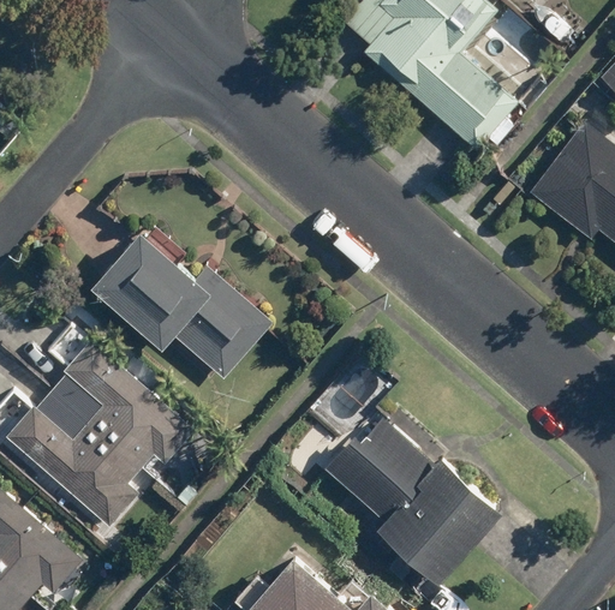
[(499,10),(487,0),(382,0),(381,3),(394,15),(363,51),(477,151),(520,102),(463,52),(499,10)]
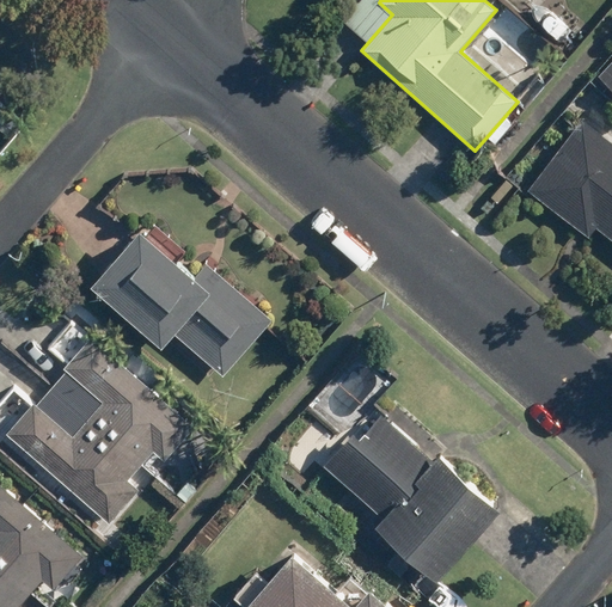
[(611,60),(595,79),(611,92),(611,60)]
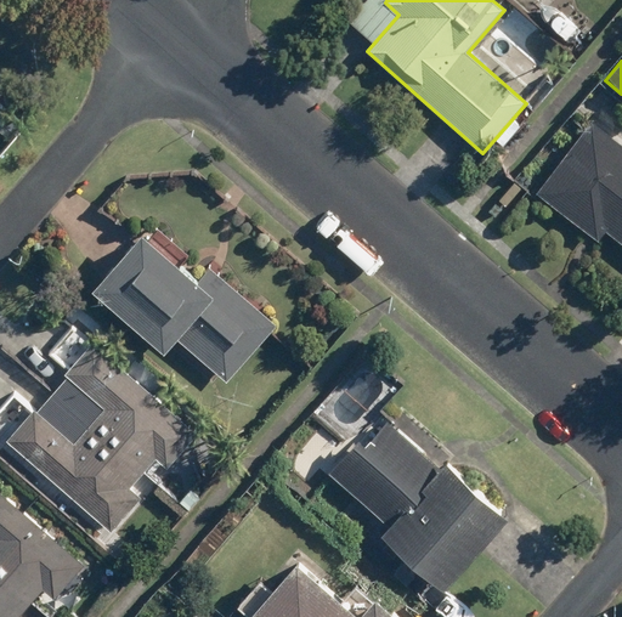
[(621,147),(593,123),(533,194),(592,242),(606,224),(621,236),(621,147)]
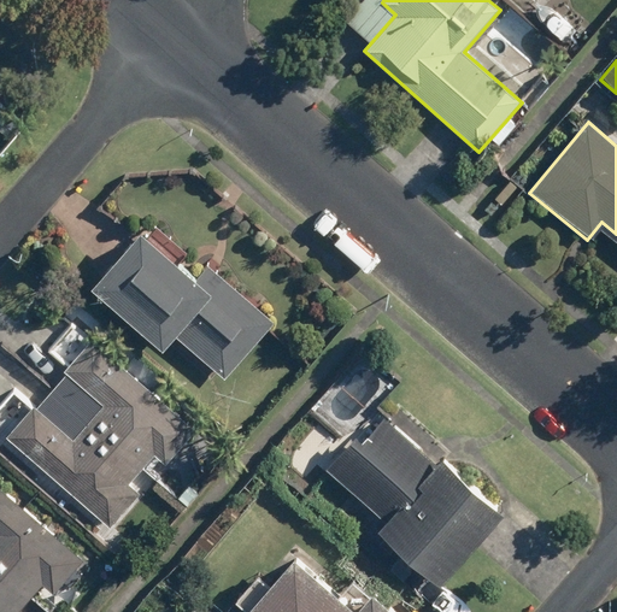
[(144,228),(94,284),(165,347),(175,335),(227,381),(277,323),(210,264),(199,277),(144,228)]
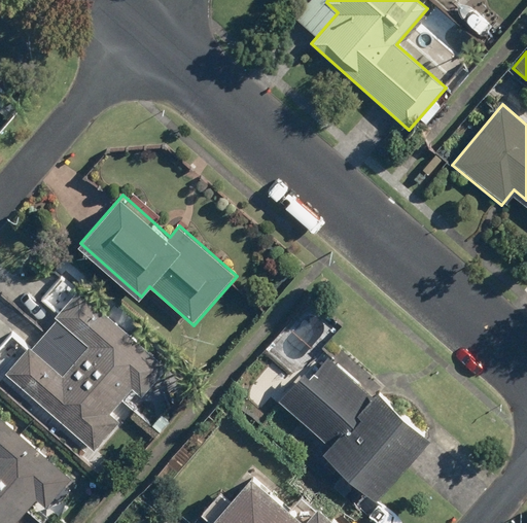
[(168,370),(83,292),(8,375),(94,454),(123,423),(112,413),(134,389),(143,397),(168,370)]
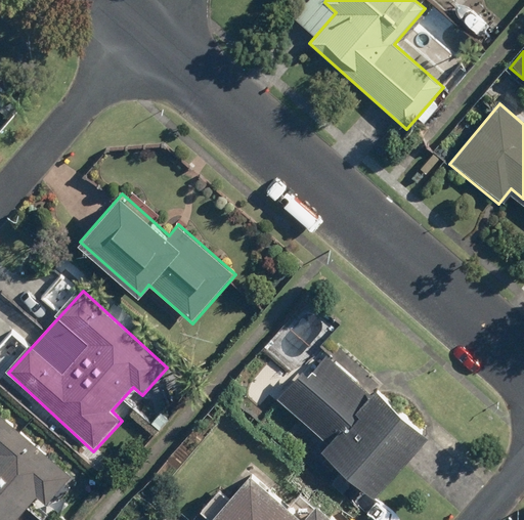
[(302,370),(277,398),(328,440),(321,447),(378,495),(431,432),(376,386),(372,391),(328,354),(309,375),(302,370)]
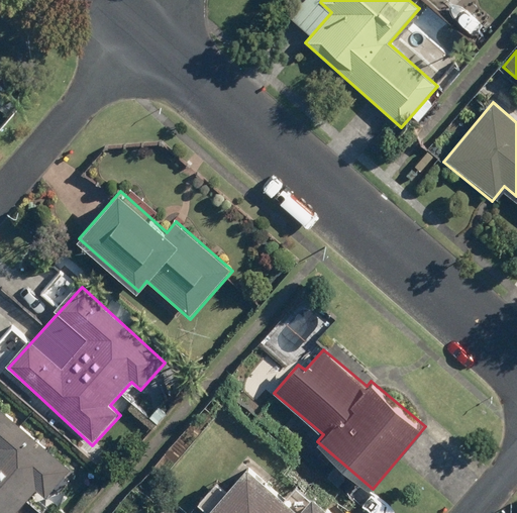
[(17,512),(37,489),(44,495),(70,466),(0,405),(0,512),(17,512)]
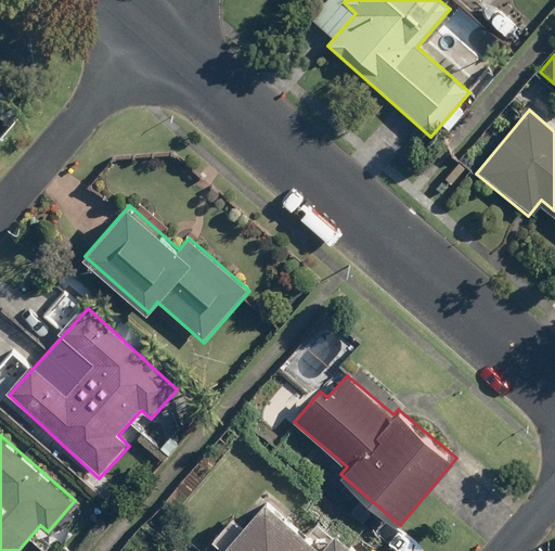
[(321,548),(263,500),(222,550),(359,550),(335,530),(321,548)]
